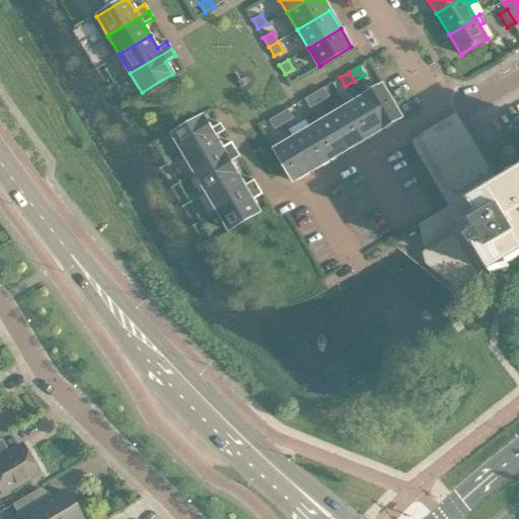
[(382,85),(363,95),(382,128),(401,117),(382,85)]
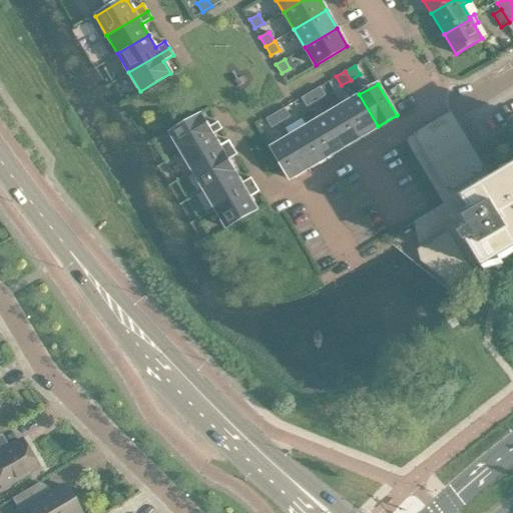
[(319,86),(310,92),(316,101),(325,95),(319,86)]
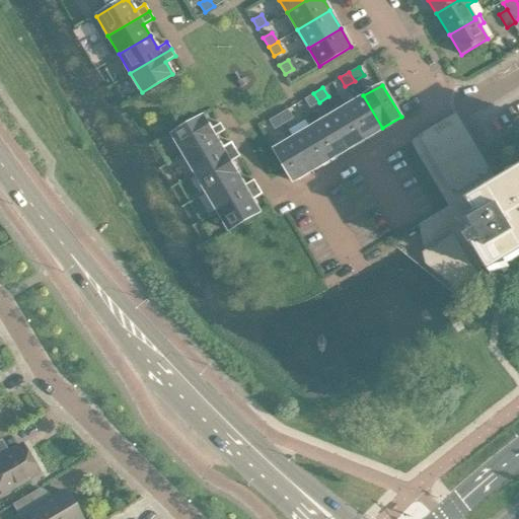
[(309,107),(319,102),(313,93),(304,98),(309,107)]
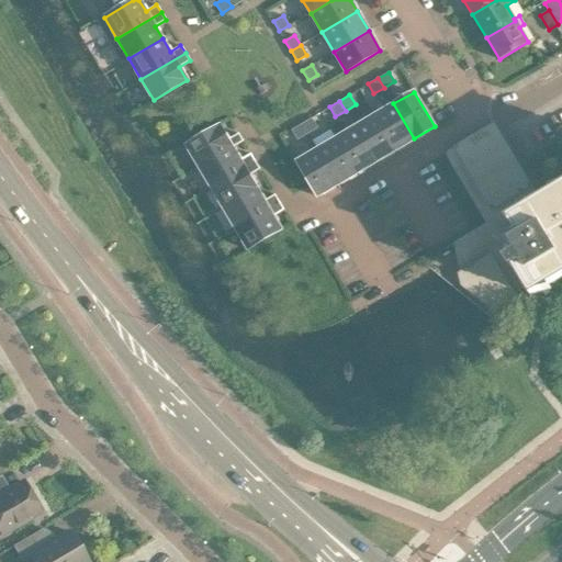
[(395,150),(414,138),(393,103),(374,115),(395,150)]
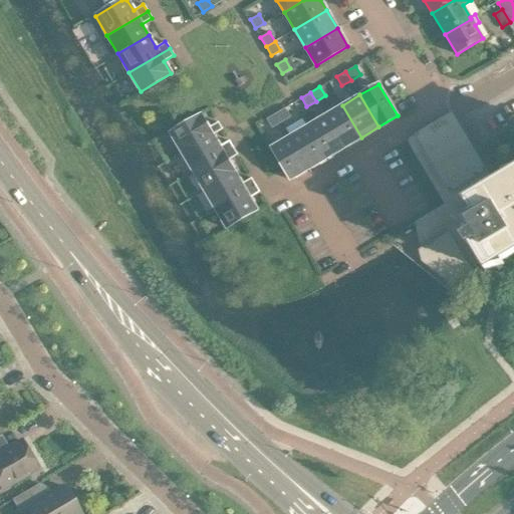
[(324,115),(343,148),(361,138),(342,105),(324,115)]
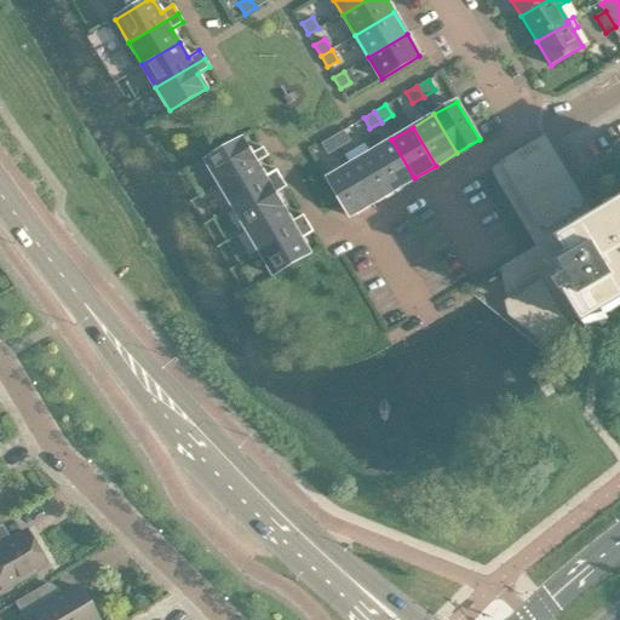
[(343,130),(332,137),(338,148),(350,141),(343,130)]
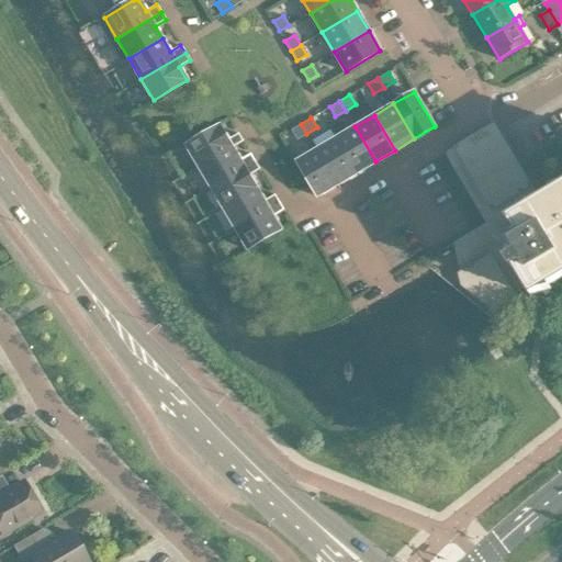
[(301,124),(291,130),(296,139),(306,134),(301,124)]
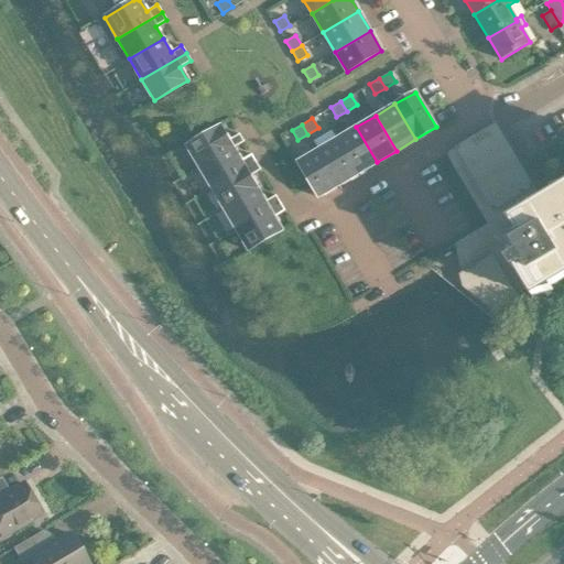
[(228,140),(220,126),(186,147),(199,167),(232,148),(243,141),(239,133),(228,140)]
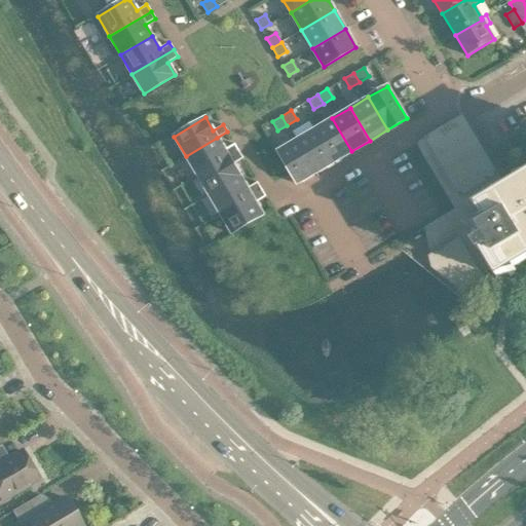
[(334,162),(351,151),(332,118),(314,129),(334,162)]
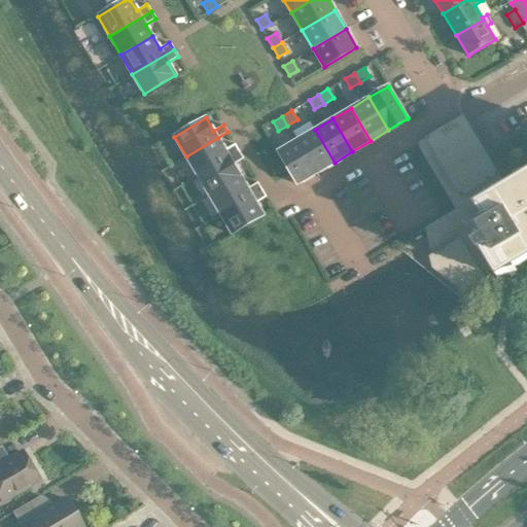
[(433,135),(432,133),(425,137),(416,143),(421,151),(451,201),(487,179),(457,130),(456,129),(433,135)]
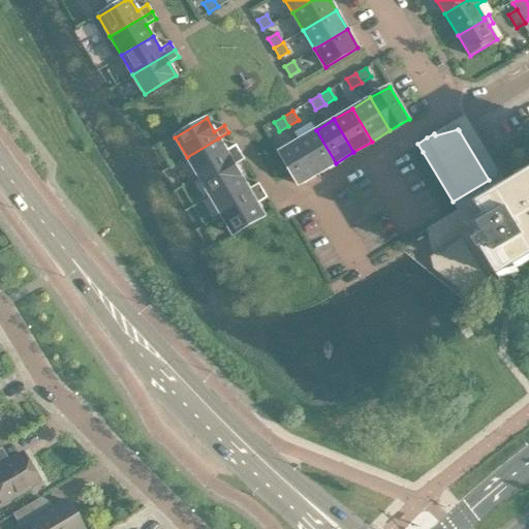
[(298,141),(317,174),(336,163),(316,130),(298,141)]
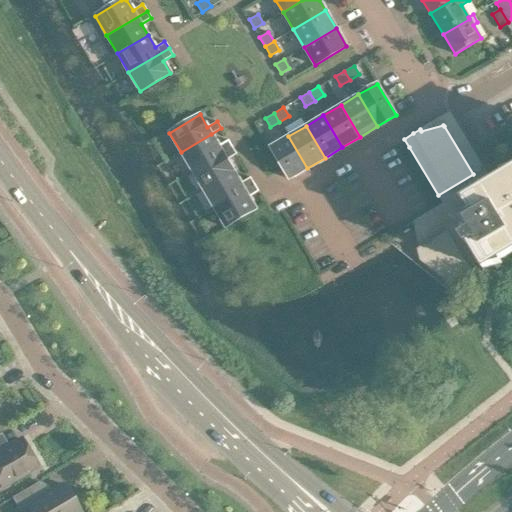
[(218,145),(211,134),(181,152),(192,170),(232,147),(228,140),(218,145)]
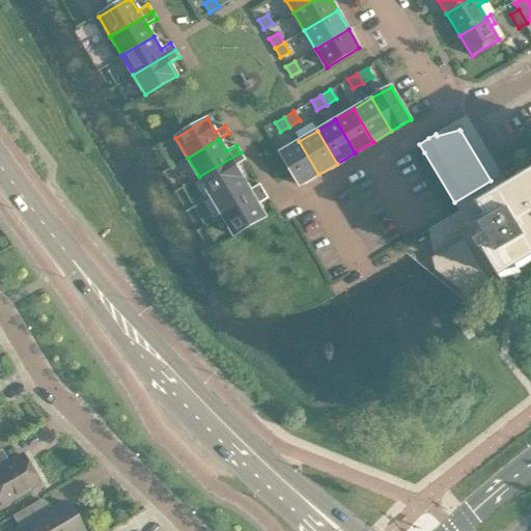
[(299,141),(280,152),(300,186),(318,174),(299,141)]
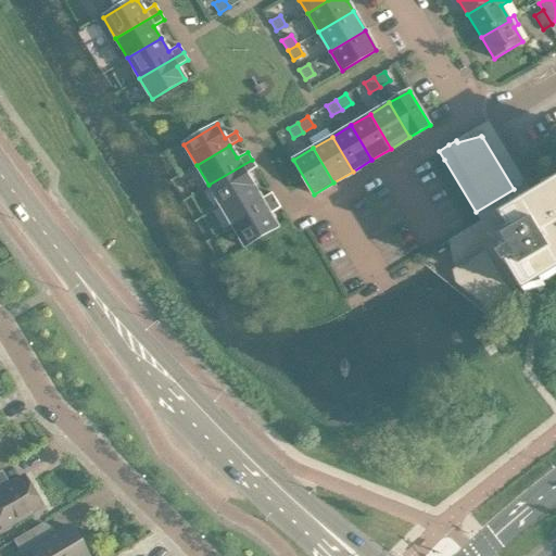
[(256,167),(252,160),(209,185),(220,205),(253,186),(245,173),(256,167)]
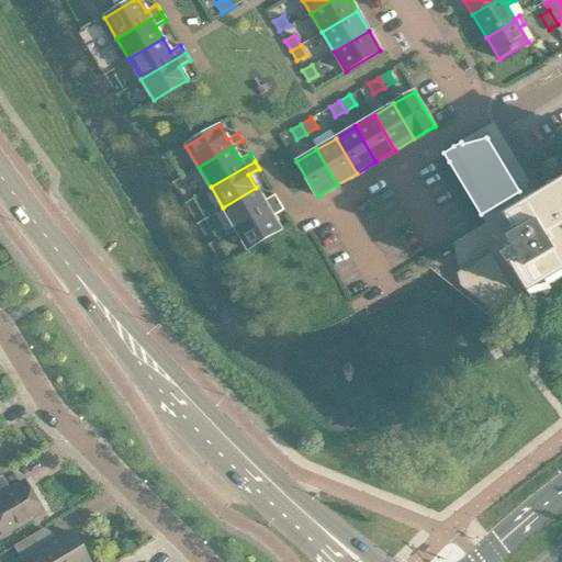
[(519,191),(481,214),(485,223),(456,242),(469,263),(468,265),(468,267),(458,273),(458,274),(461,285),(495,313),(516,301),(517,300),(514,293),(524,288),(528,294),(561,273),(561,190),(540,203),(529,186),(519,191)]
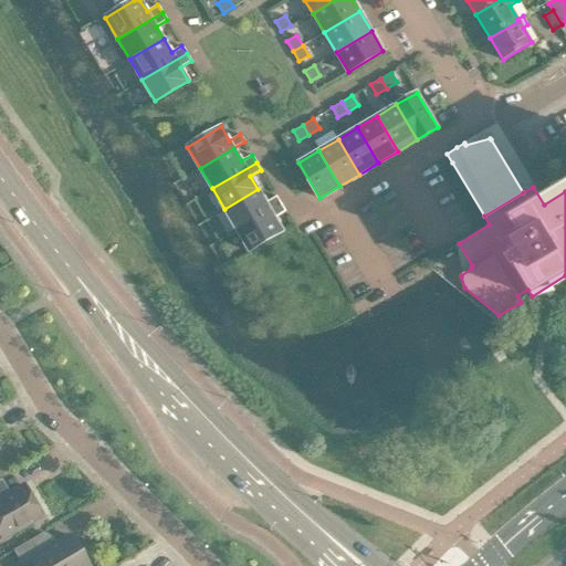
[(265,202),(258,189),(224,209),(237,230),(281,203),(276,196),(265,202)]
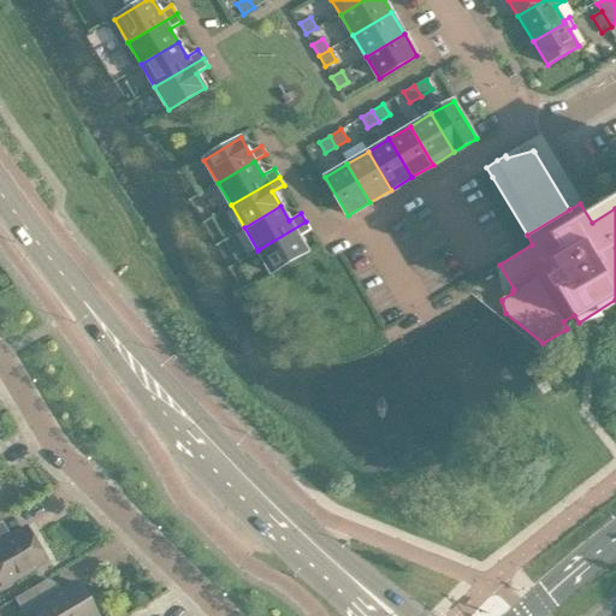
[(311,230),(306,221),(258,250),(271,273),(308,252),(298,236),(311,230)]
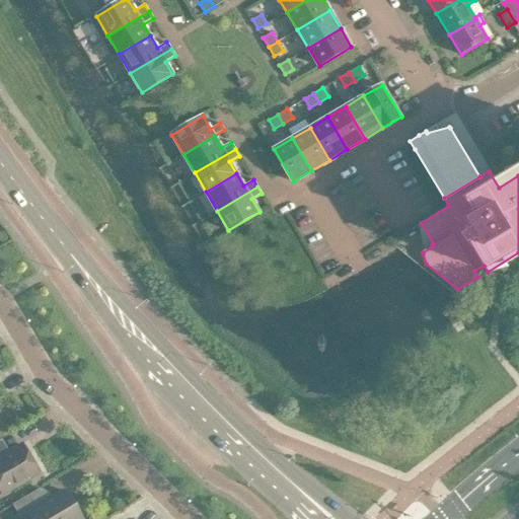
[(0,492),(1,494),(36,472),(19,444),(0,455),(0,492)]
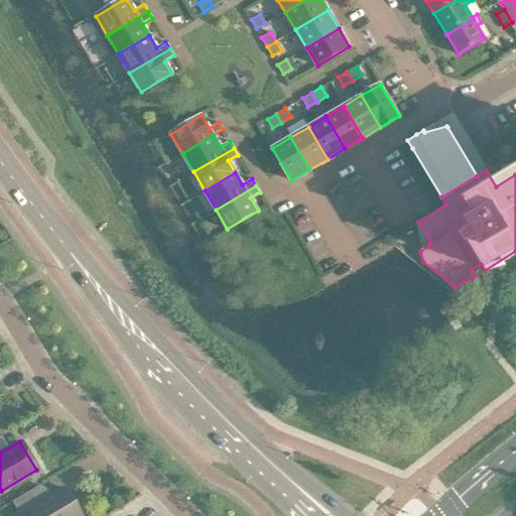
[(62,488),(46,497),(38,485),(11,501),(19,515),(27,510),(29,515),(79,515),(80,515),(62,488)]
